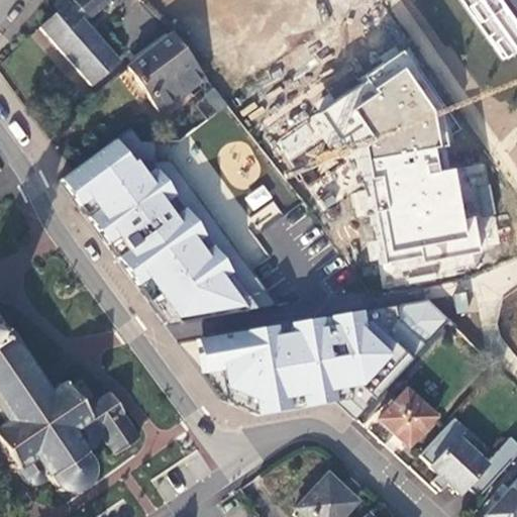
[(39,28),(91,89),(119,63),(86,23),(102,0),(70,0),(70,1),(39,28)]
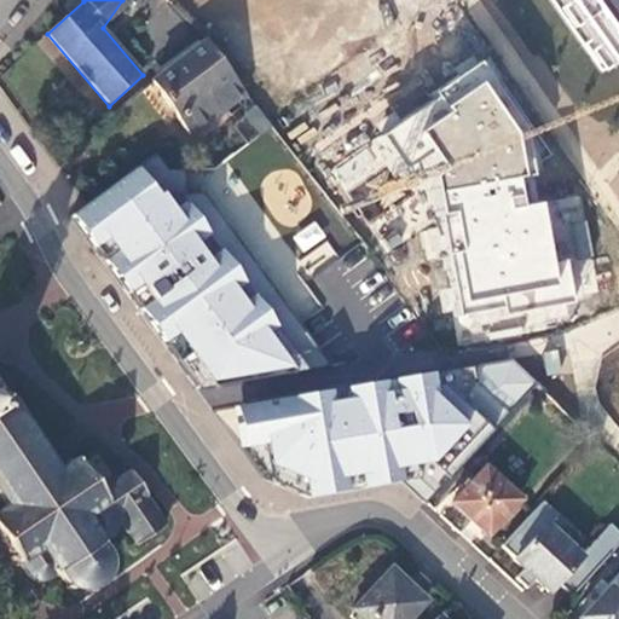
[(618,0),(570,0),(615,64),(618,61),(618,0)]
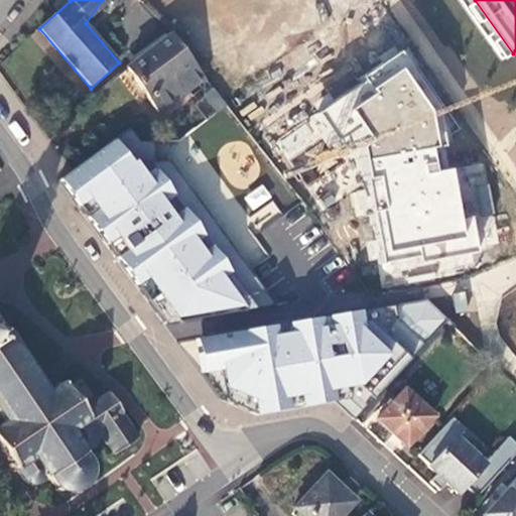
[(125,69),(159,114),(205,79),(170,33),(125,69)]
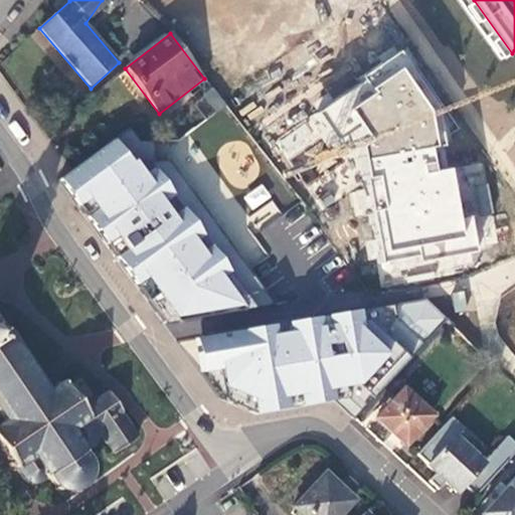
[(460,128),(405,48),(321,114),(340,141),(352,142),(381,287),(474,270),(472,252),(497,247),(485,164),(450,168),(449,138),(460,128)]
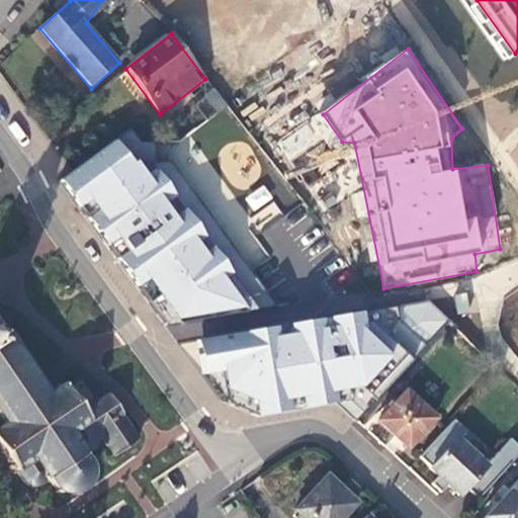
[(155,132),(145,118),(73,173),(60,183),(167,327),(278,308),(170,162),(156,162),(156,143),(141,143),(155,132)]
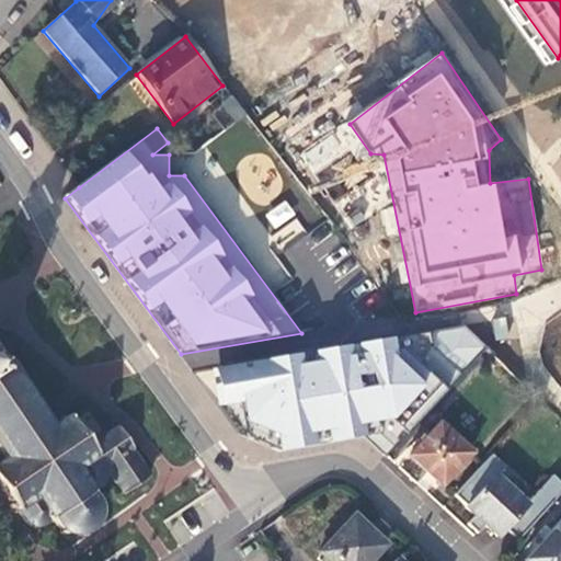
[(285,199),(262,214),(281,243),(304,229),(285,199)]
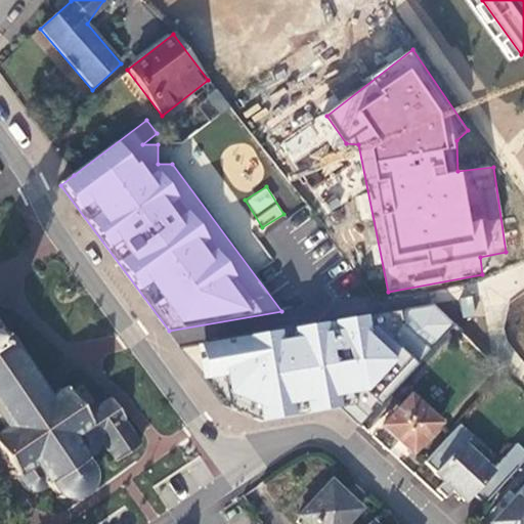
[(437,304),(199,345),(205,380),(224,406),(230,408),(262,423),(342,409),(361,427),(457,324),(437,304)]
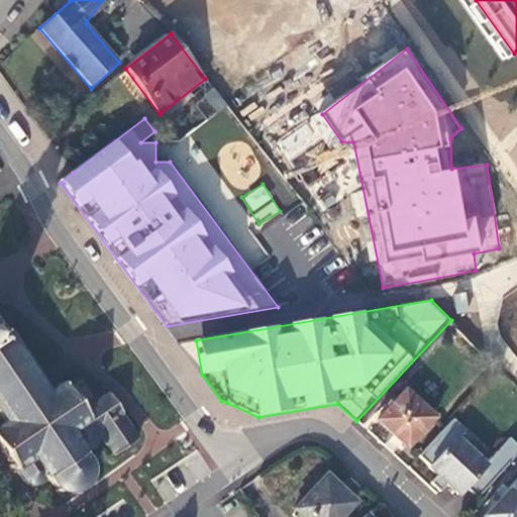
[(0,327),(0,415),(6,425),(0,428),(0,448),(17,475),(23,479),(29,482),(37,483),(44,482),(50,479),(54,485),(58,490),(63,493),(70,494),(76,493),(82,490),(87,486),(91,481),(92,474),(91,468),(88,461),(83,456),(89,454),(93,450),(96,444),(96,438),(94,432),(97,430),(114,455),(138,440),(120,413),(122,412),(109,394),(95,403),(81,382),(69,390),(66,385),(48,396),(41,385),(5,331),(3,332),(0,327)]
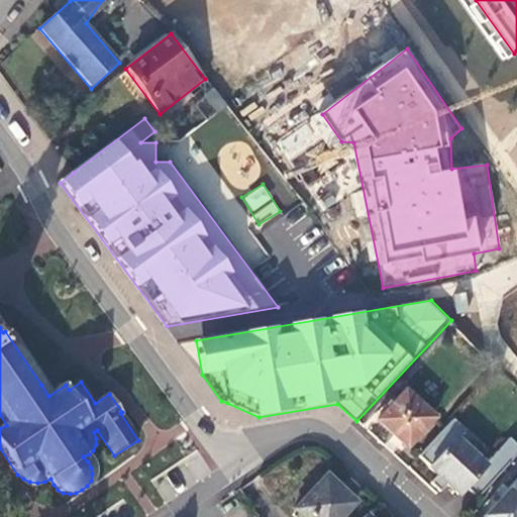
[(436,419),(405,390),(377,421),(407,449),(436,419)]
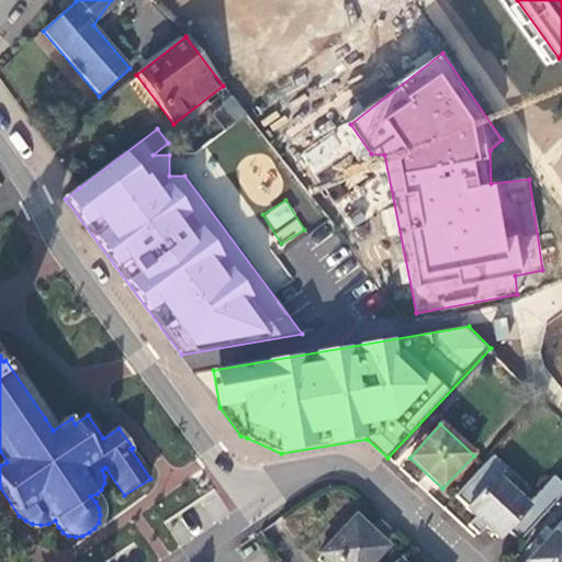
[(467,509),(476,518),(469,527),(479,536),(486,528),(498,540),(506,531),(518,542),(561,494),(561,481),(555,475),(529,505),(498,478),(506,470),(493,458),(456,497),(468,508),(467,509)]
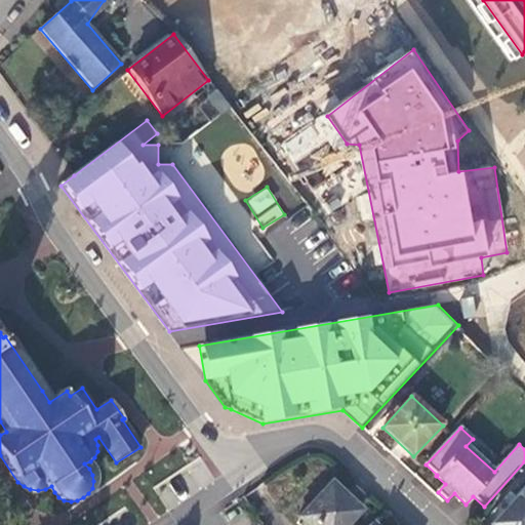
[(305,524),(350,524),(363,511),(332,482),(297,519),(305,524)]
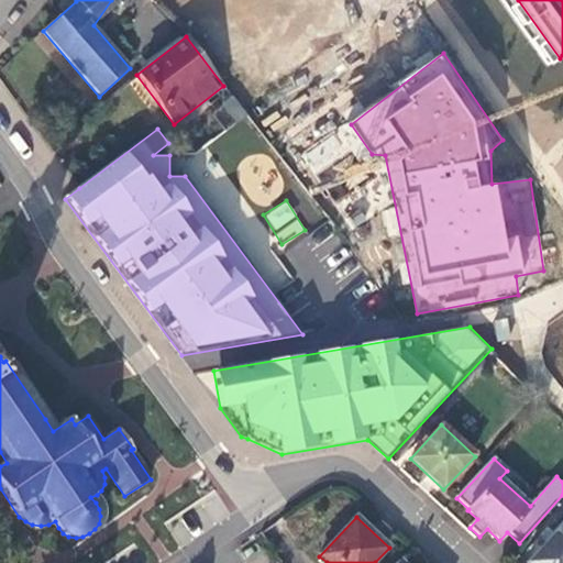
[(562,562),(562,521),(525,562),(562,562)]
